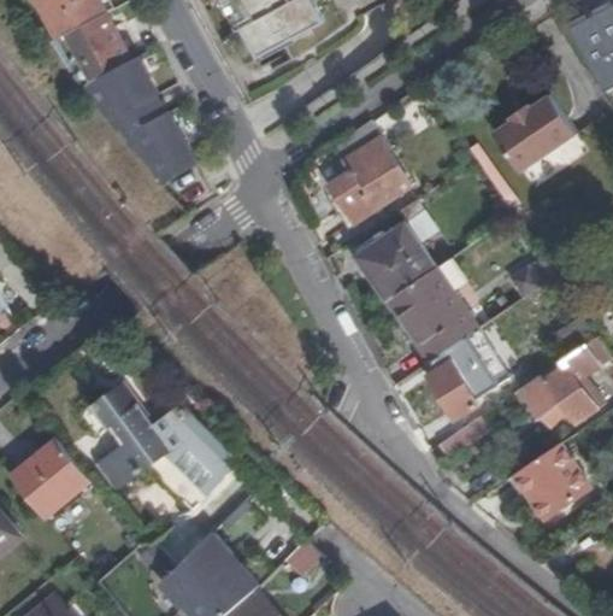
[(57,37),(59,36),(105,11),(99,0),(37,0),(52,27),(57,37)]
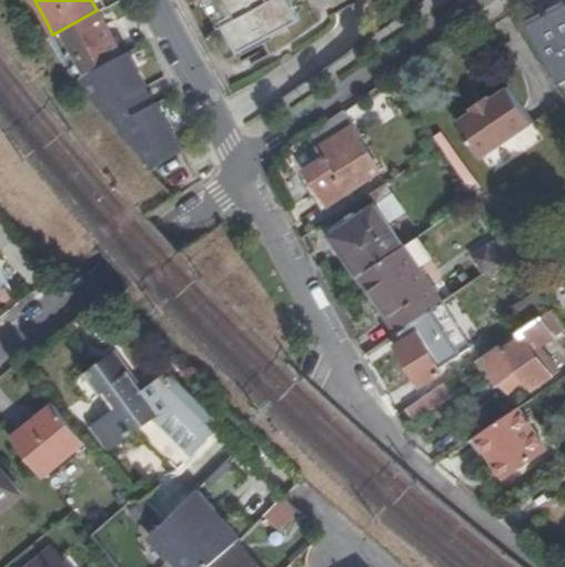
[(207,0),(219,24),(223,22),(238,48),(298,17),(289,0),(207,0)]
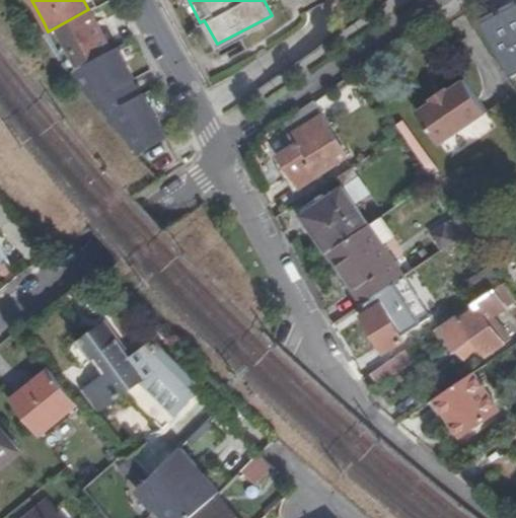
[(508,0),(476,16),(510,80),(515,76),(515,0),(508,0)]
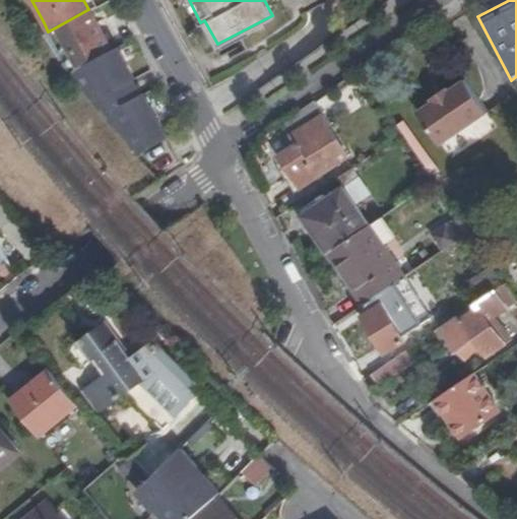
[(50,30),(77,67),(82,64),(83,64),(111,49),(88,9),(50,30)]
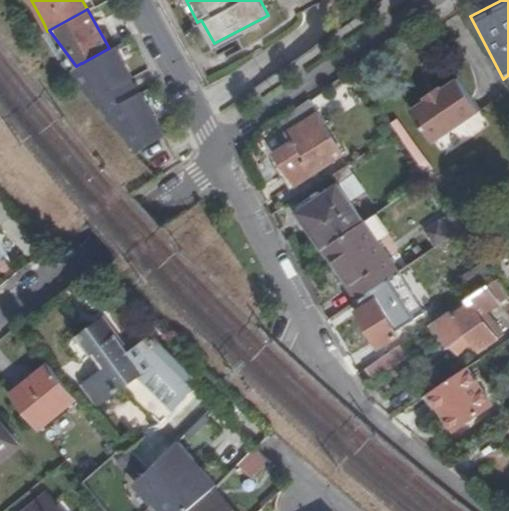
[(109,48),(82,63),(140,143),(161,132),(114,46),(109,48)]
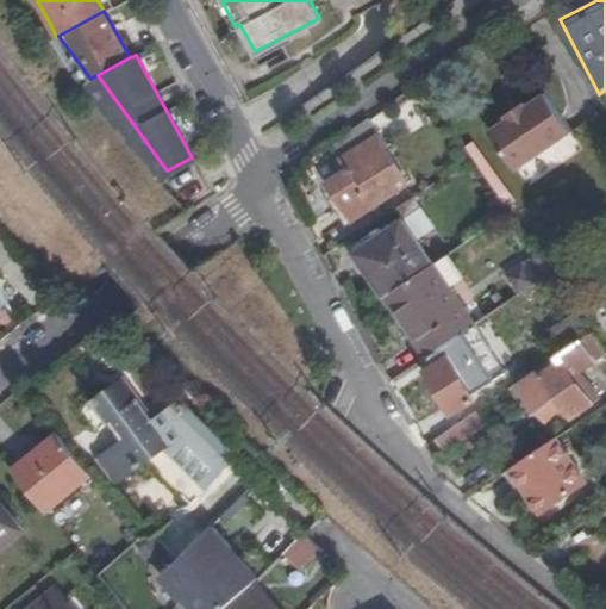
[(544,91),(526,104),(551,143),(570,130),(544,91)]
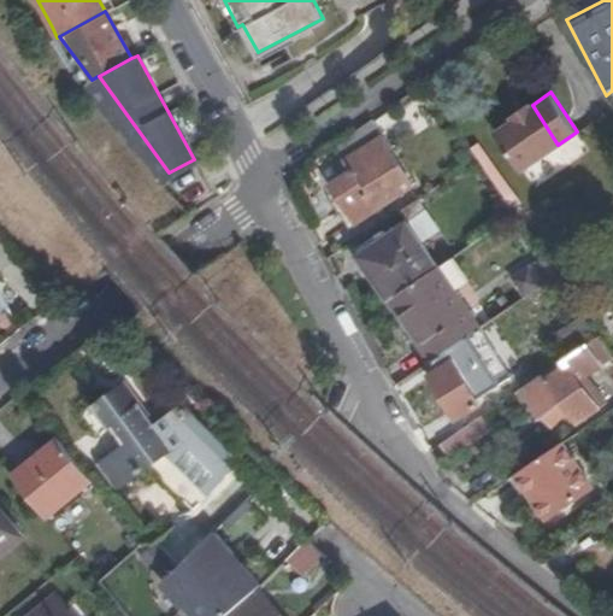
[(558,145),(532,105),(530,101),(512,113),(514,117),(494,129),(522,170),(558,145)]
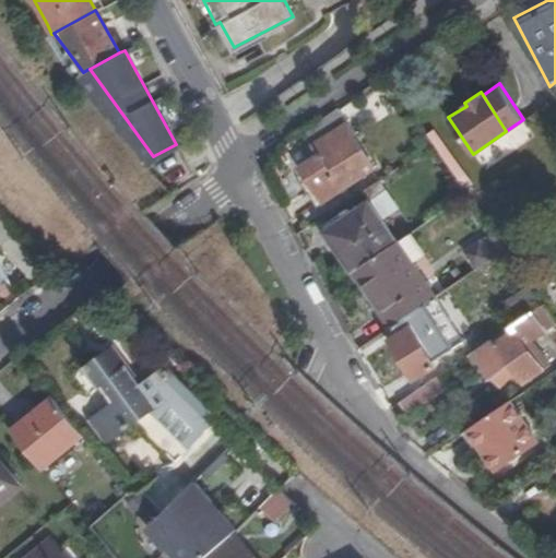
[(305,129),(314,143),(346,121),(338,106),(305,129)]
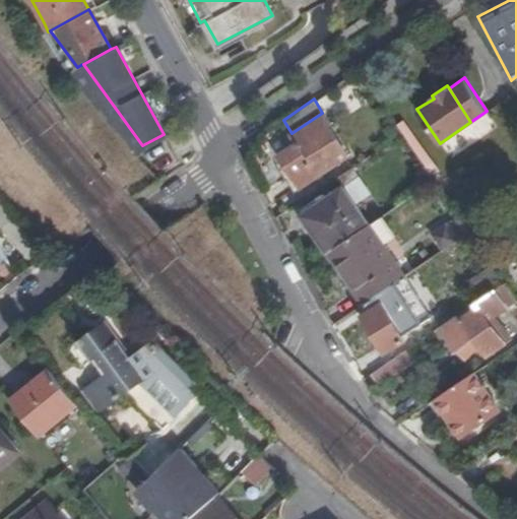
[(326,119),(322,113),(292,133),(298,143),(279,154),(283,160),(275,165),(292,190),(346,155),(325,120),(326,119)]
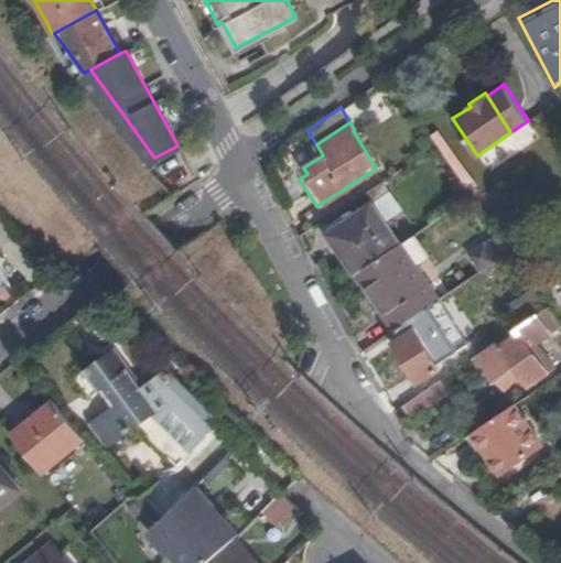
[(470,191),(461,180),(451,187),(459,198),(470,191)]
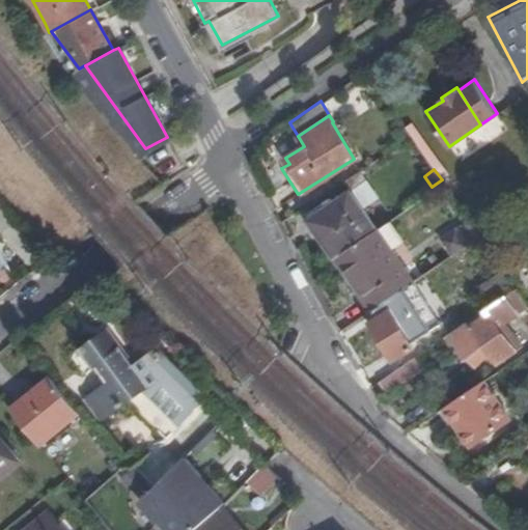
[(334,257),(374,229),(377,228),(351,190),(308,219),(334,257)]
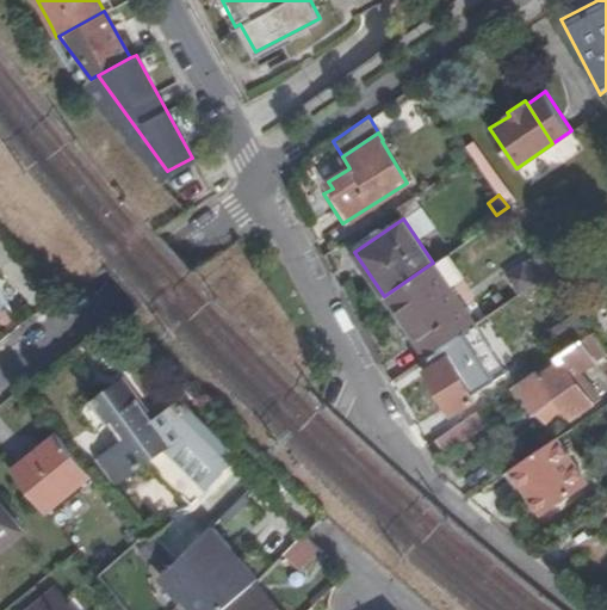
[(460,307),(431,264),(384,296),(425,357),(552,271),(536,247),(527,253),(531,258),(475,297),(476,297),(460,307)]
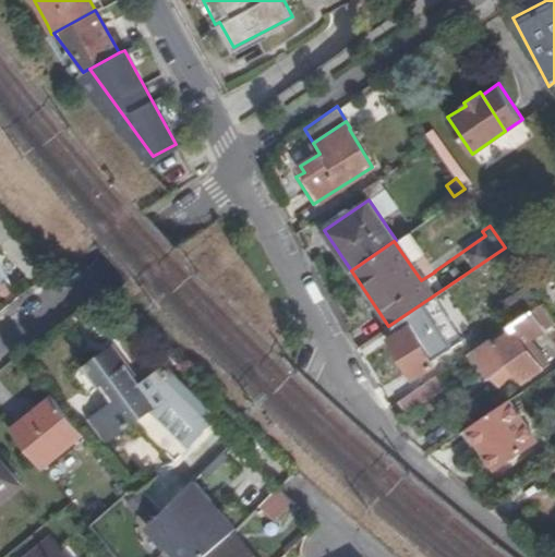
[(546,326),(554,319),(545,306),(544,307),(541,302),(531,307),(539,319),(540,318),(546,326)]
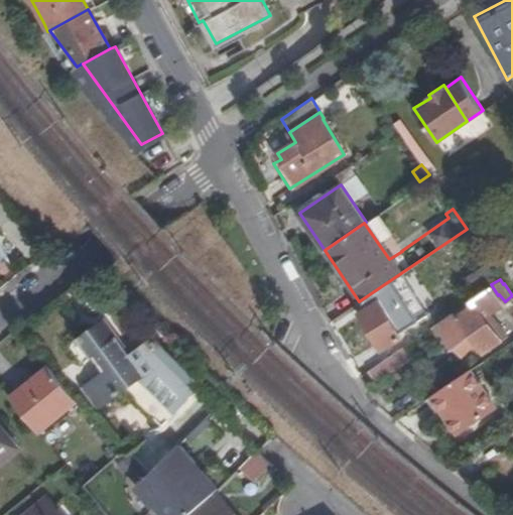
[(502,303),(490,286),(470,299),(473,304),(458,315),(484,352),(507,334),(498,323),(492,327),(484,314),(502,303)]
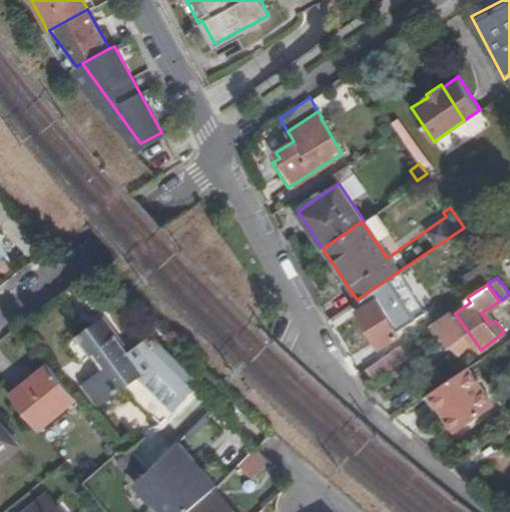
[(400,334),(378,298),(359,311),(381,346),(400,334)]
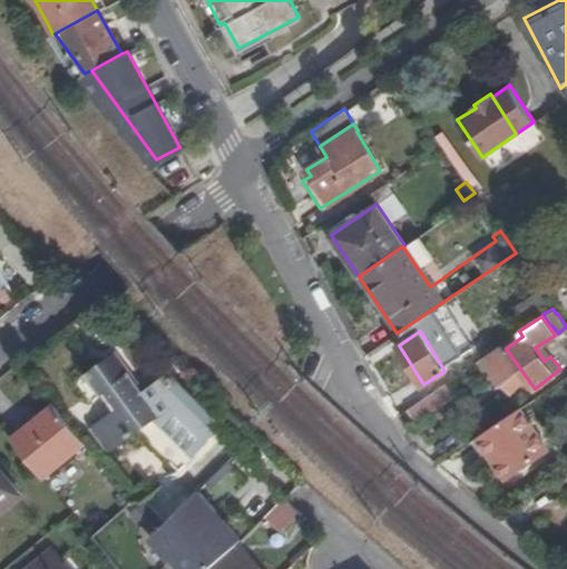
[(93,365),(75,379),(88,399),(96,393),(98,395),(103,393),(114,410),(87,429),(106,453),(136,432),(163,471),(209,439),(203,433),(207,429),(185,399),(175,405),(157,380),(143,390),(116,351),(93,365)]
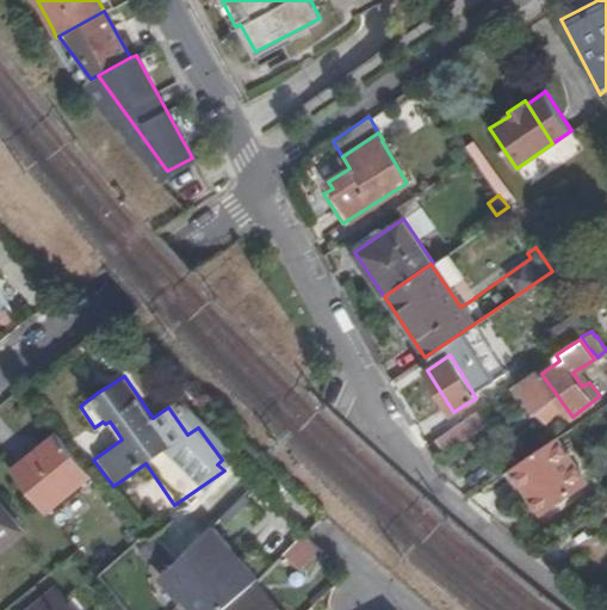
[(484,423),(476,410),(434,437),(443,450),(484,423)]
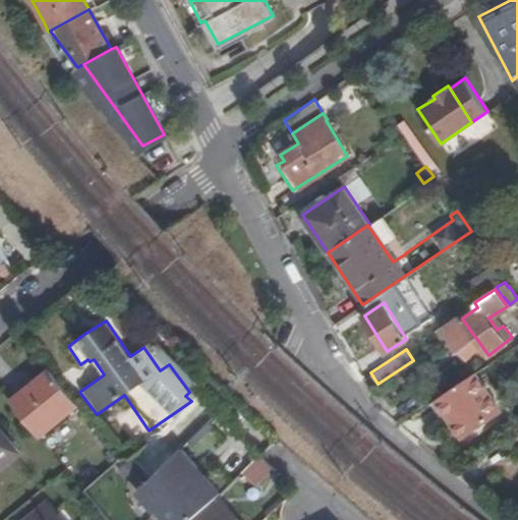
[(48,368),(8,399),(17,410),(38,436),(77,405),(48,368)]
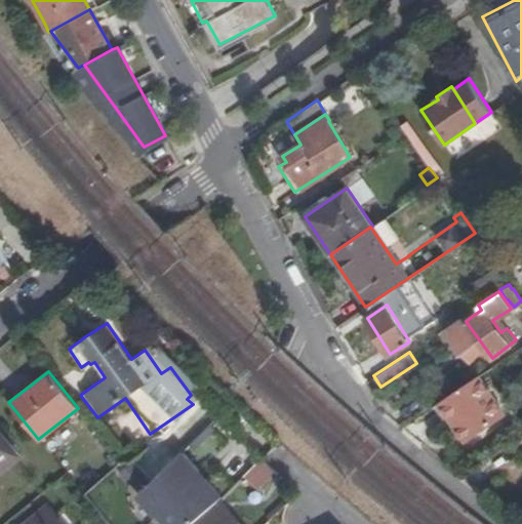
[(478,375),(440,401),(452,418),(467,438),(505,412),(478,375)]
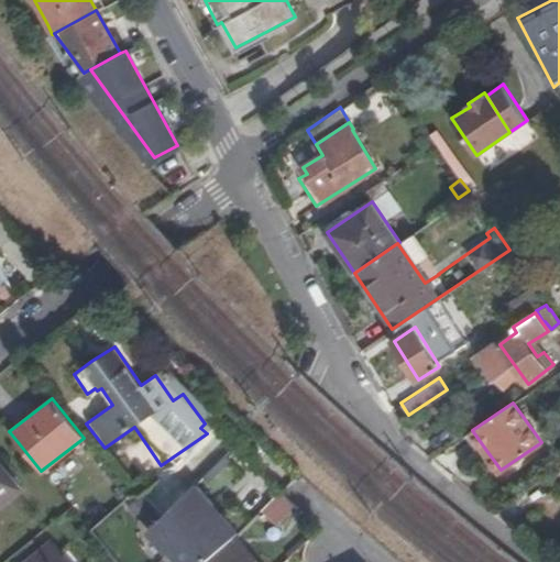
[(479,453),(485,449),(472,430),(465,434),(479,453)]
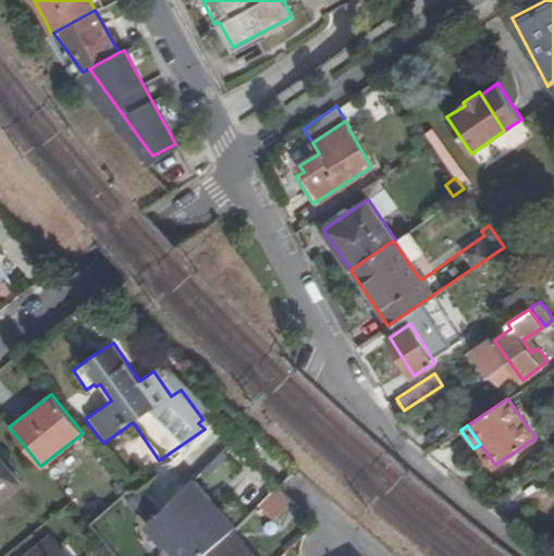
[(213,448),(204,478),(230,486),(239,457),(213,448)]
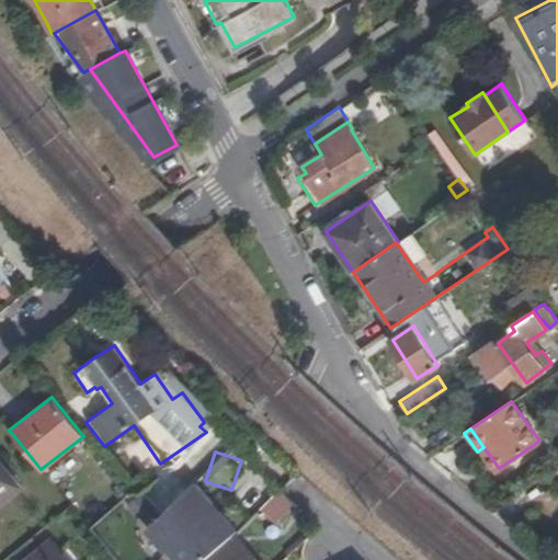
[(0,492),(14,480),(0,463),(0,492)]
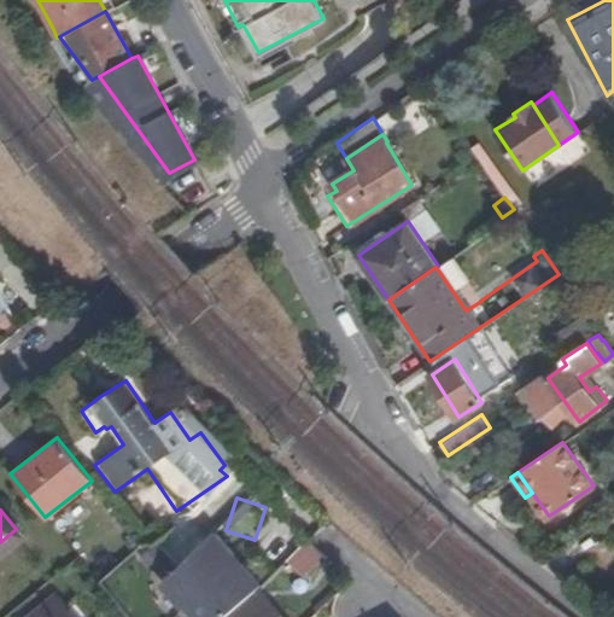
[(228,556),(209,534),(177,562),(159,577),(185,607),(187,605),(196,616),(223,616),(255,588),(257,586),(237,564),(229,571),(221,562),(228,556)]
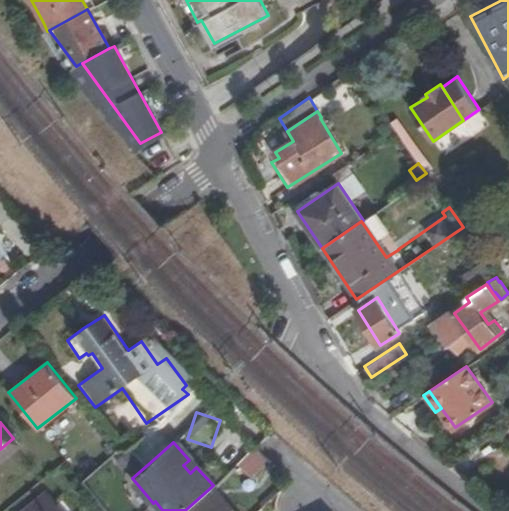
[(267,461),(255,450),(235,469),(247,479),(267,461)]
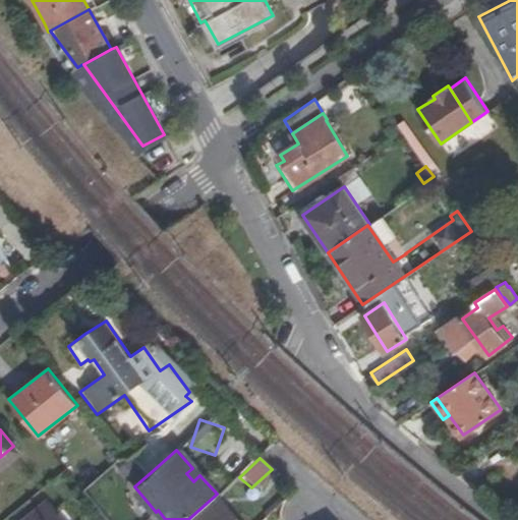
[(234,519),(215,496),(188,519),(234,519)]
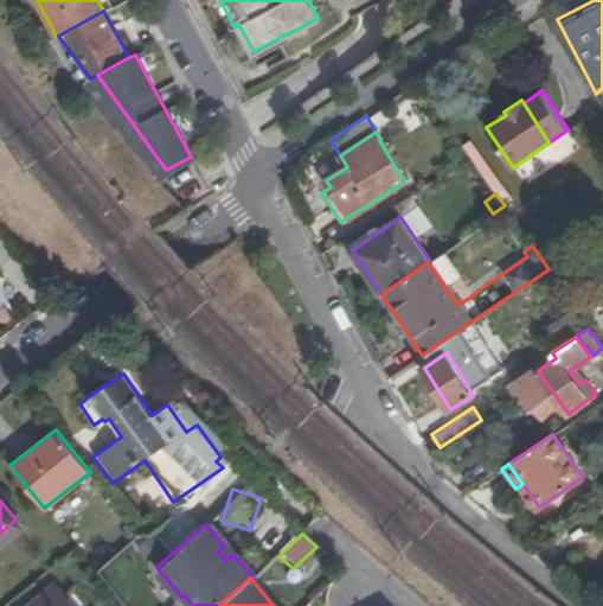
[(31,605),(70,605),(55,587),(31,605)]
